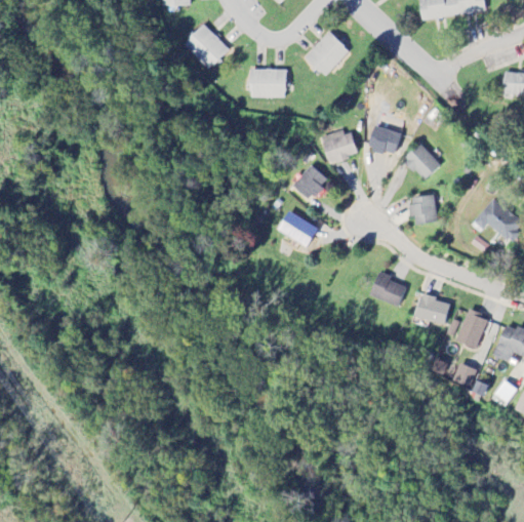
[(486,10),(484,0),(418,0),(421,18),(486,10)]
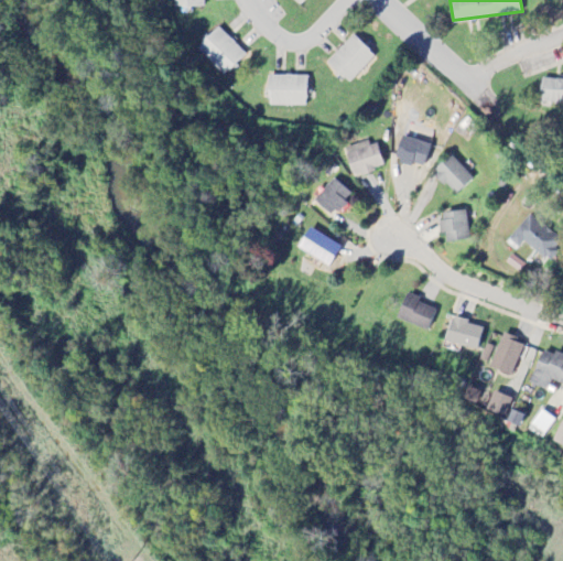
[(246,52),(219,24),(197,46),(224,74),(246,52)]
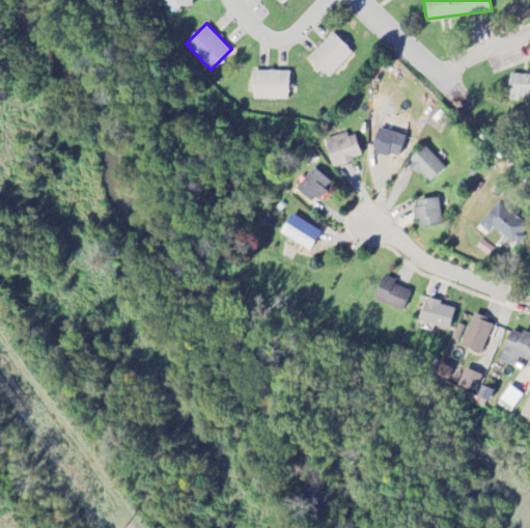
[(328,77),(353,51),(333,31),(307,57),(328,77)]
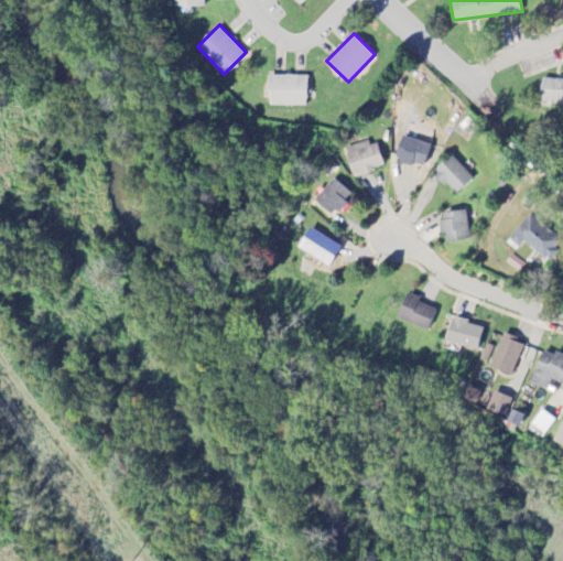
[(268,103),(306,104),(307,74),(268,73),(268,103)]
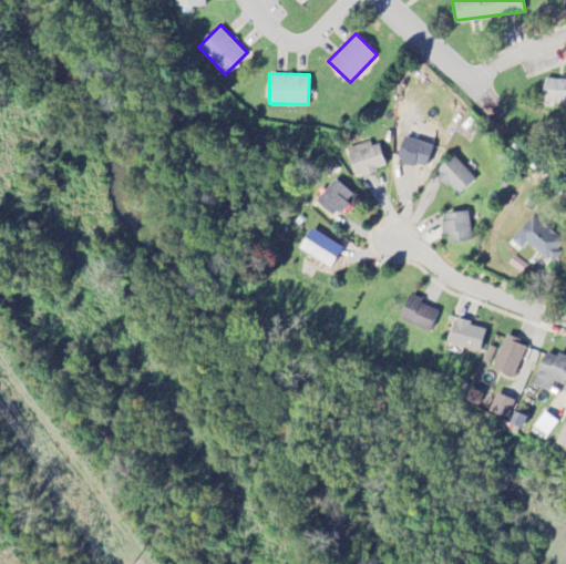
[(543,101),(565,101),(565,78),(544,78),(543,101)]
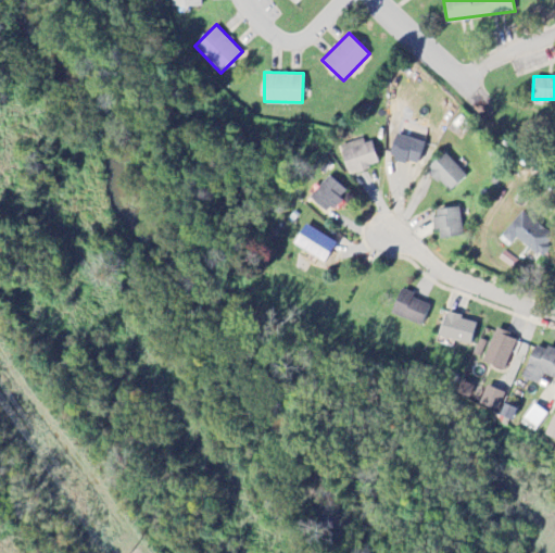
[(417,164),(424,141),(395,133),(389,155),(417,164)]
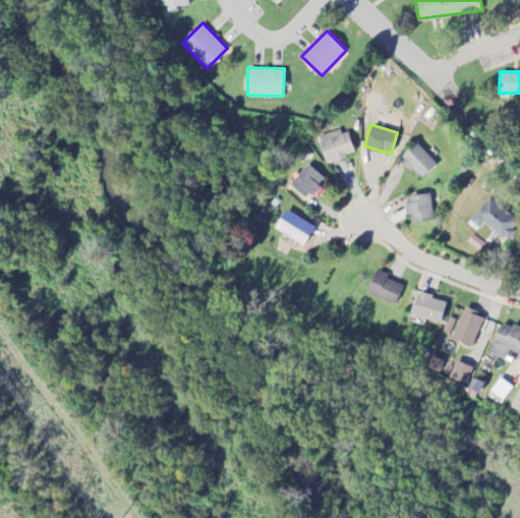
[(347,127),(319,136),(326,162),(355,153),(347,127)]
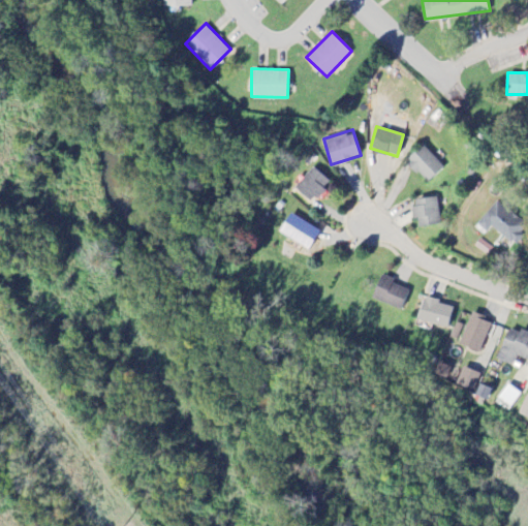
[(427,182),(443,165),(423,144),(405,160),(427,182)]
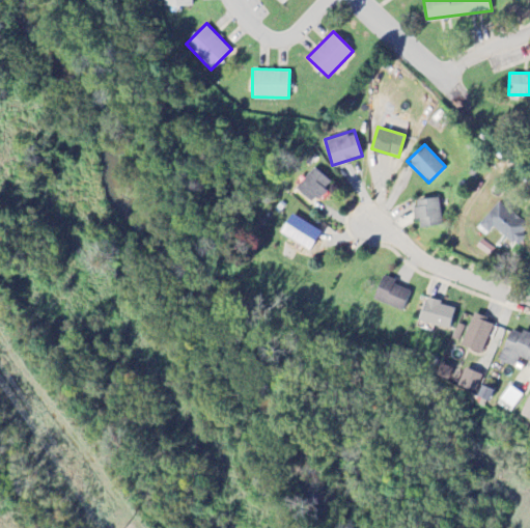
[(311,203),(332,182),(315,166),(295,188),(311,203)]
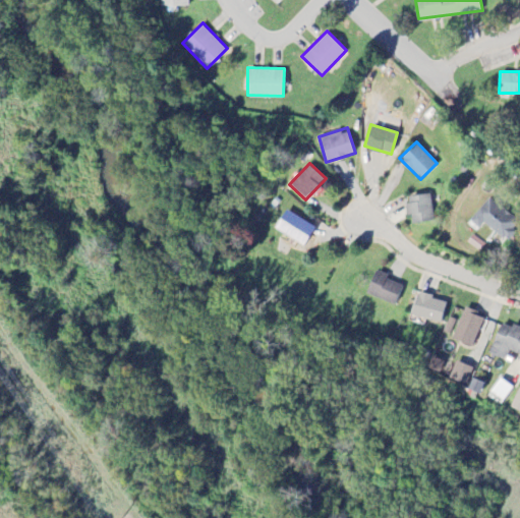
[(408,214),(411,214),(412,223),(434,220),(429,192),(406,196),(408,214)]
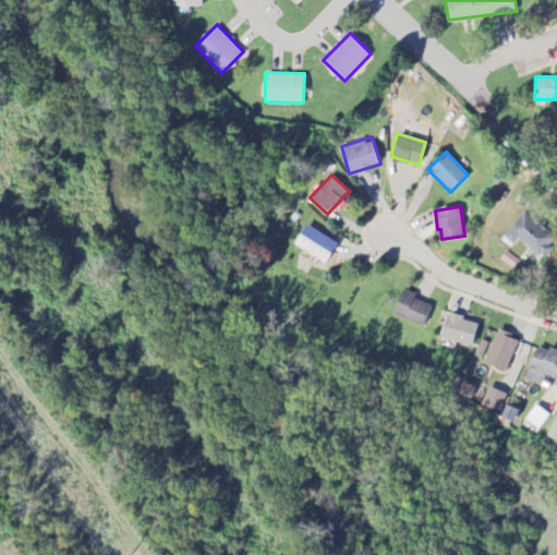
[(542,257),(556,241),(556,239),(524,210),(500,237),(509,245),(518,237),(542,257)]
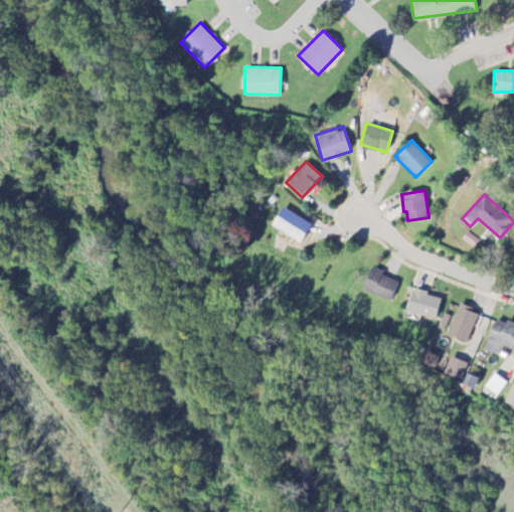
[(301,241),(312,223),(284,206),(273,223),(301,241)]
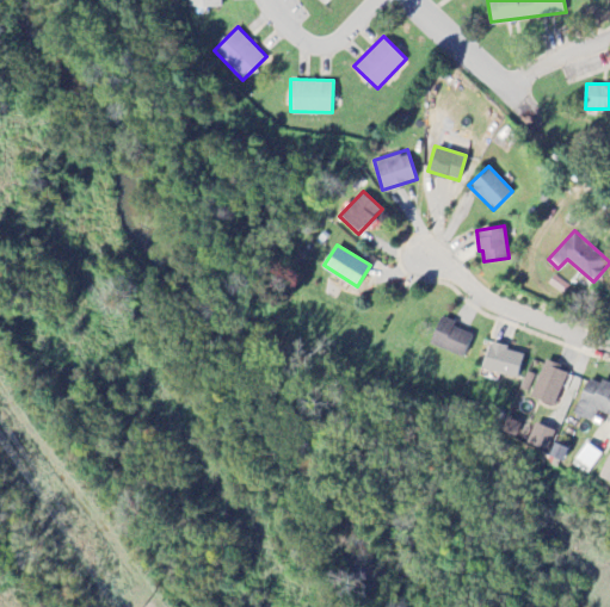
[(431,345),(466,354),(473,332),(455,327),(457,321),(439,316),(431,345)]
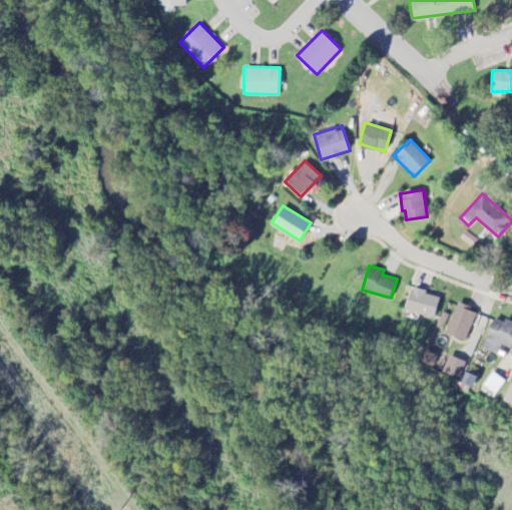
[(434,317),(440,295),(411,287),(405,308),(434,317)]
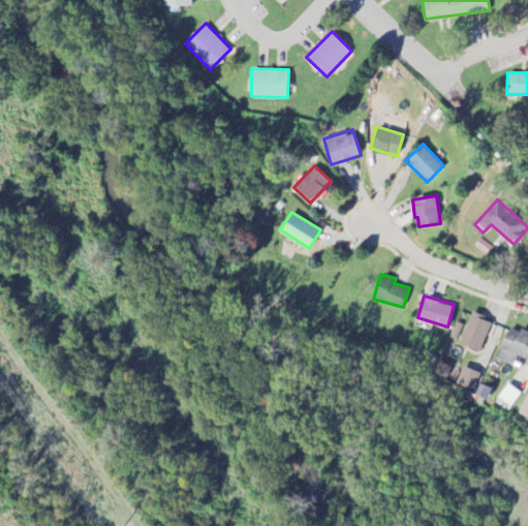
[(461,345),(480,350),(490,318),(470,312),(461,345)]
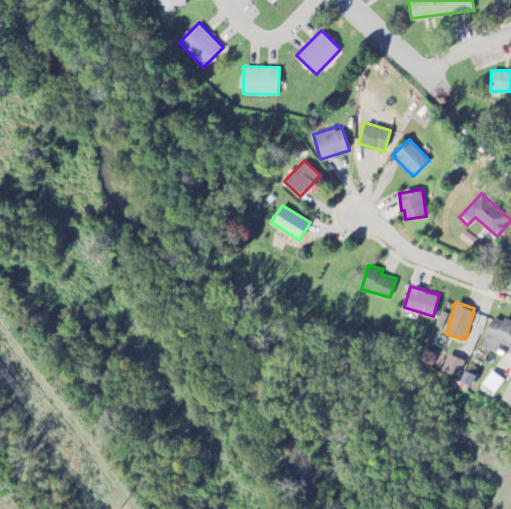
[(481,347),(496,352),(500,343),(510,346),(510,323),(492,316),(481,347)]
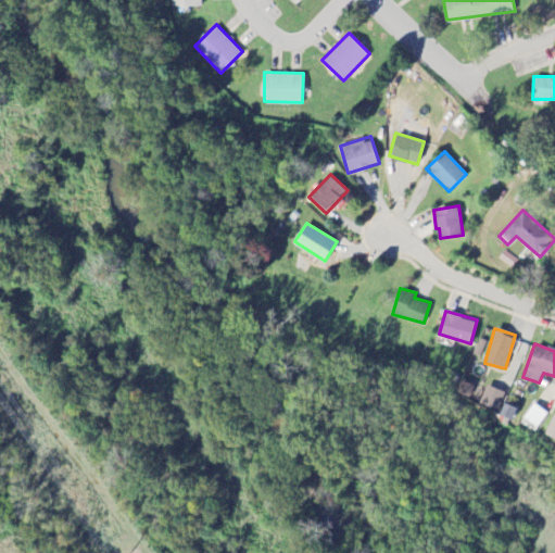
[(499,410),(505,390),(487,385),(480,403),(499,410)]
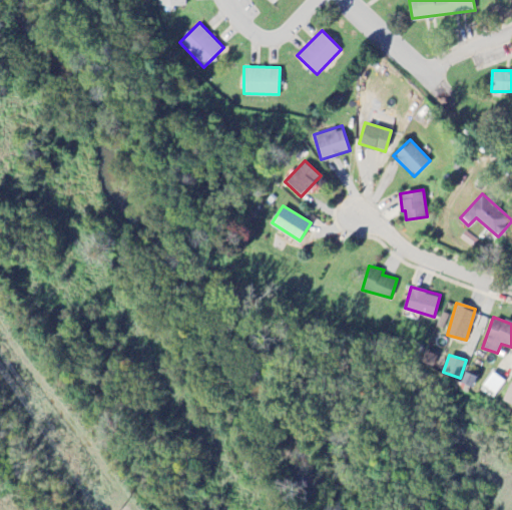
[(507,380),(494,370),(483,384),(496,394),(507,380)]
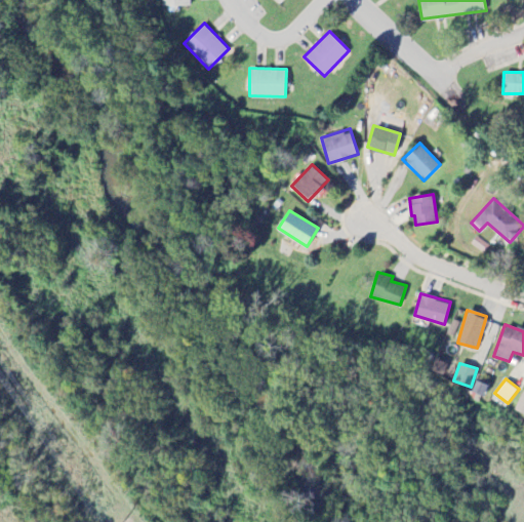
[(473,393),(484,396),(488,384),(477,380),(473,393)]
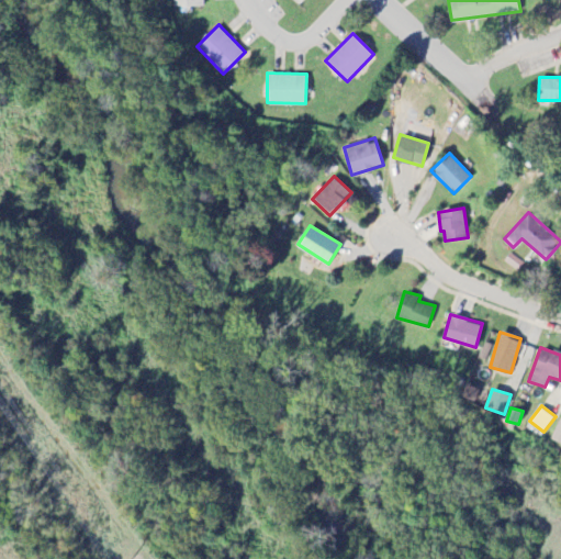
[(560,420),(551,437),(560,442),(560,420)]
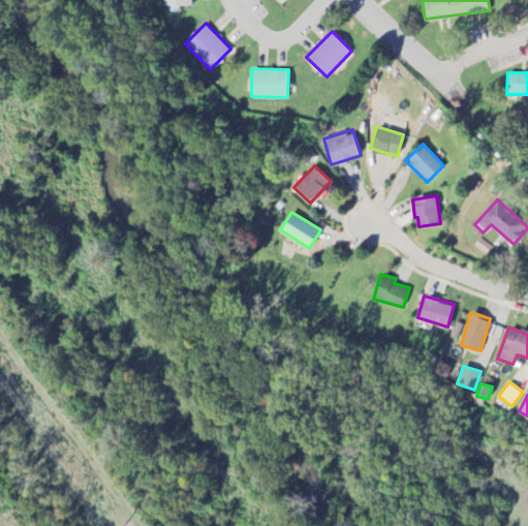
All buildings are outlined.
